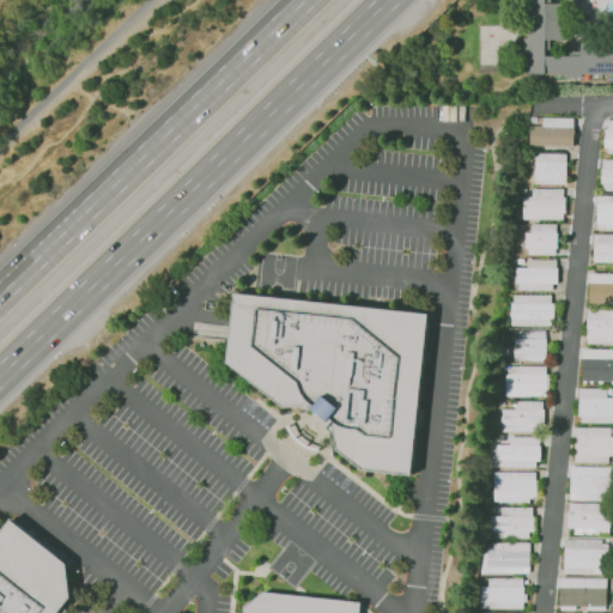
[(612,74),(612,38),(580,40),(580,55),(545,55),(545,40),(562,40),(560,0),(523,0),(526,77),(612,74)]
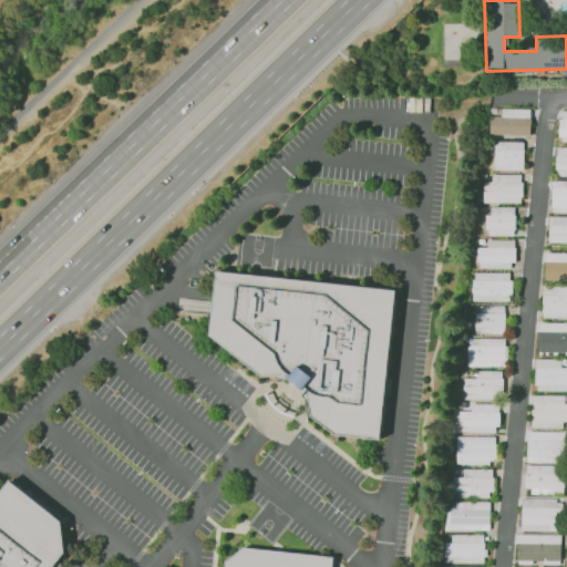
[(490,134),(529,135),(531,117),(536,119),(536,110),(501,109),(501,116),(490,116),(490,134)]
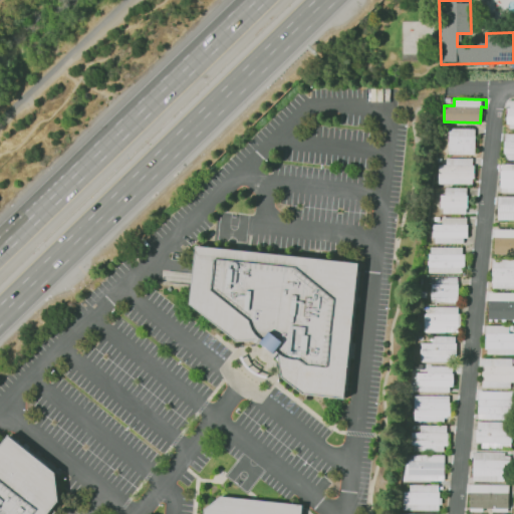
[(448,155),(474,155),(474,129),(448,129),(448,155)]
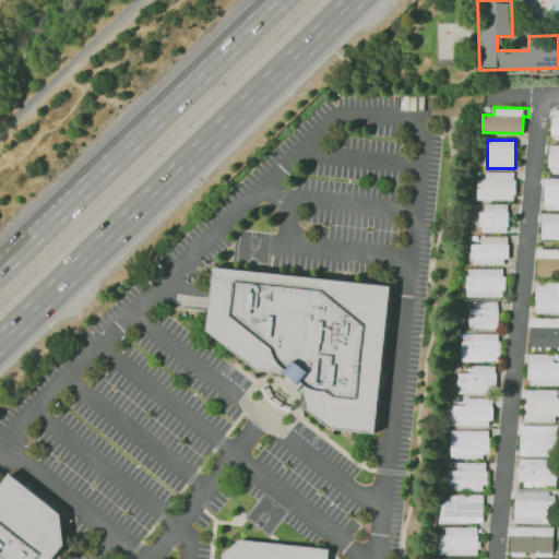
[(558,174),(558,145),(548,145),(547,174),(558,174)]
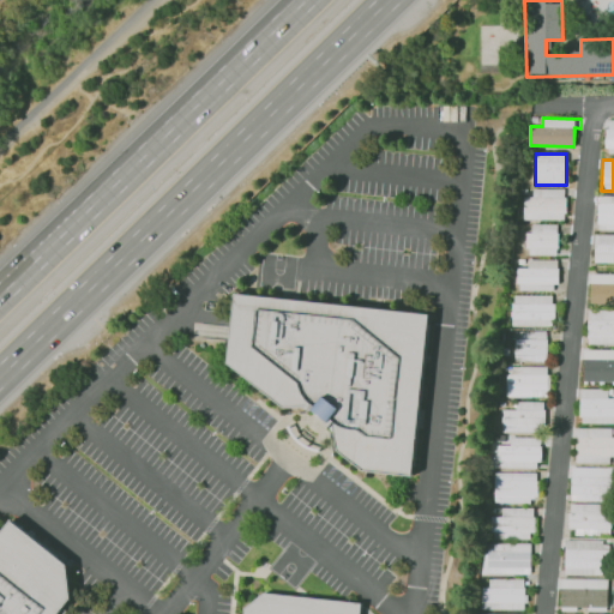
[(565,220),(565,190),(531,188),(531,197),(523,197),(522,220),(565,220)]
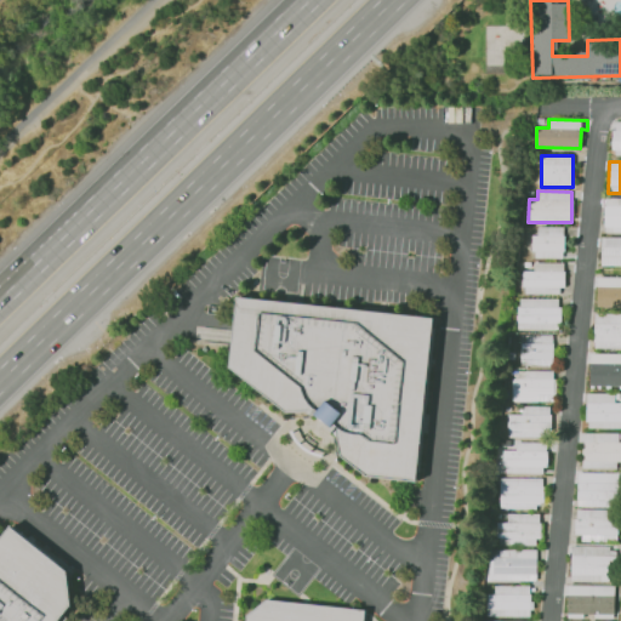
[(620,198),(604,198),(603,232),(620,232),(620,198)]
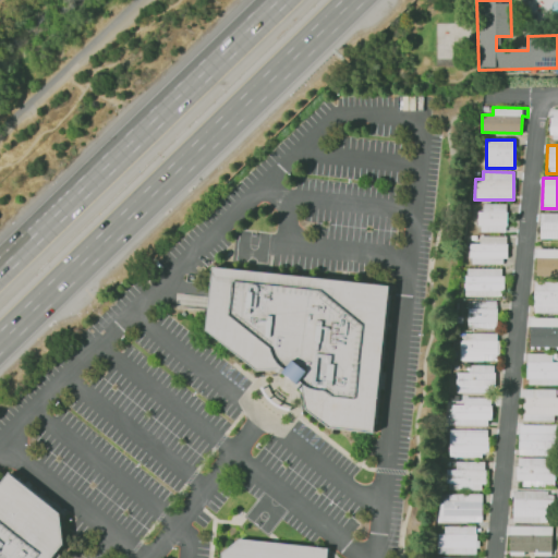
[(478,231),(506,231),(506,204),(478,204),(478,231)]
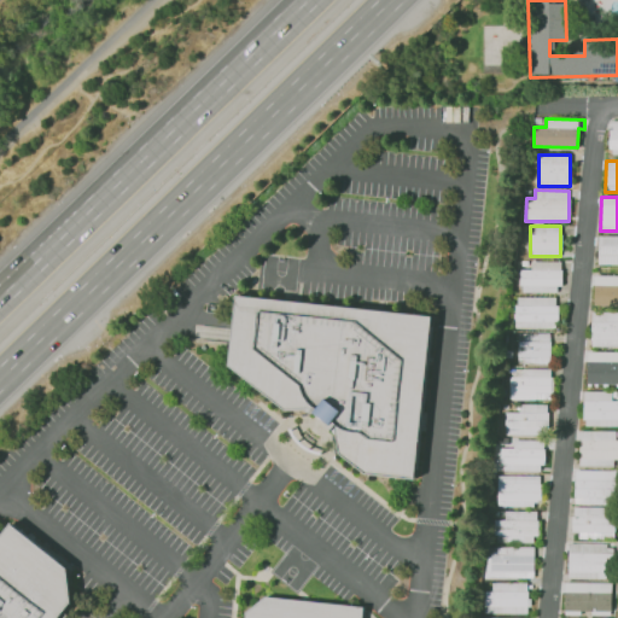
[(617,235),(596,237),(598,264),(617,263),(617,235)]
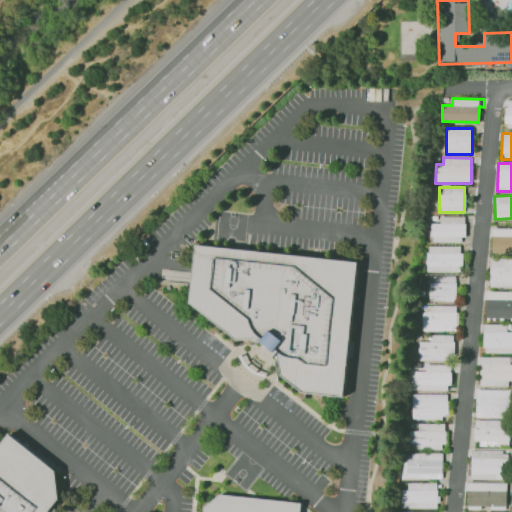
[(431,223),(431,241),(463,242),(463,217),(439,217),(439,223),(431,223)]
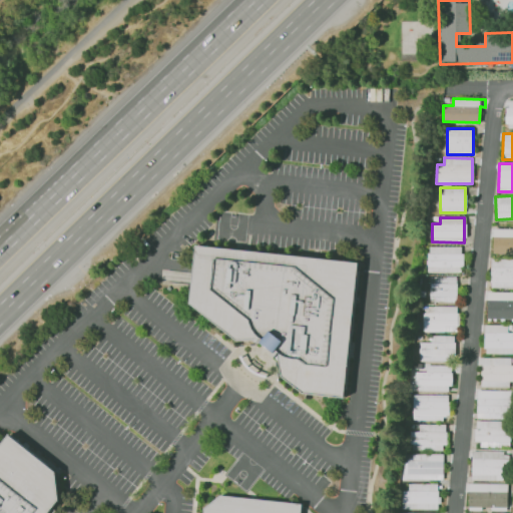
[(492,253),(512,253),(512,228),(493,228),(492,253)]
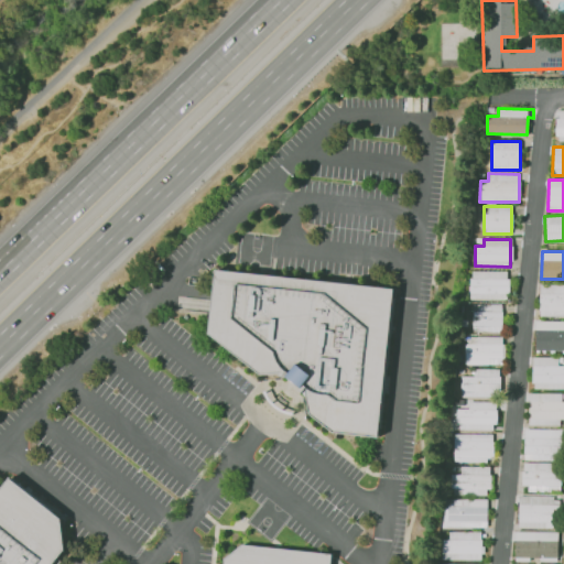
[(376,438),(389,289),(209,269),(203,335),(256,377),(281,373),(302,388),(304,415),(327,433),(376,438)]
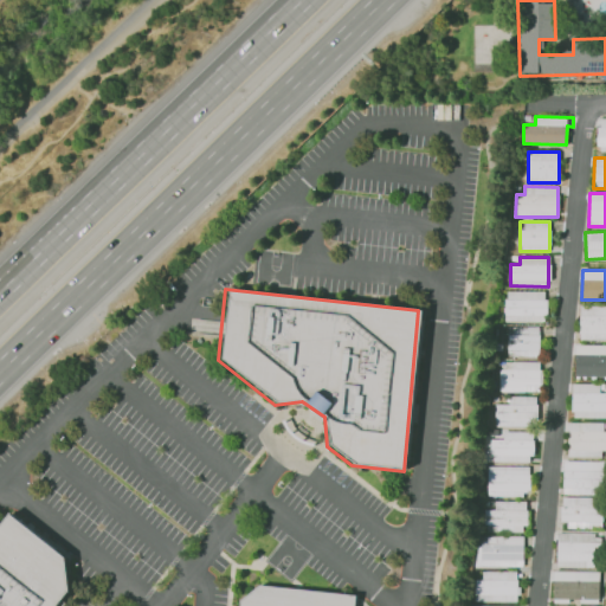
[(545,322),(546,291),(504,291),(504,321),(545,322)]
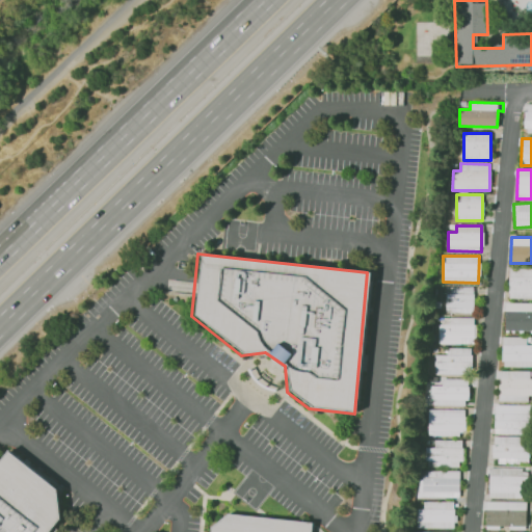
[(531,298),(531,269),(508,269),(508,298),(531,298)]
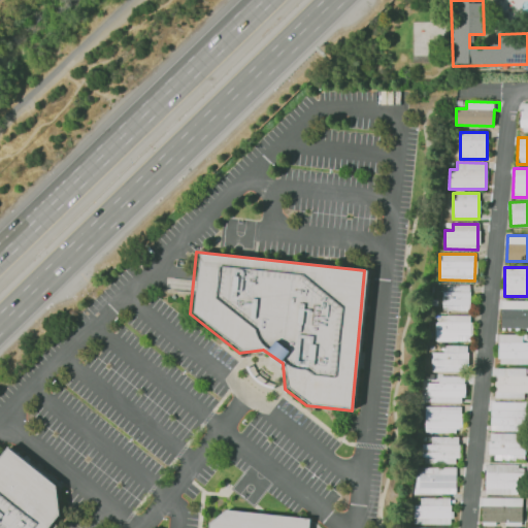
[(442,285),(441,310),(469,310),(470,286),(442,285)]
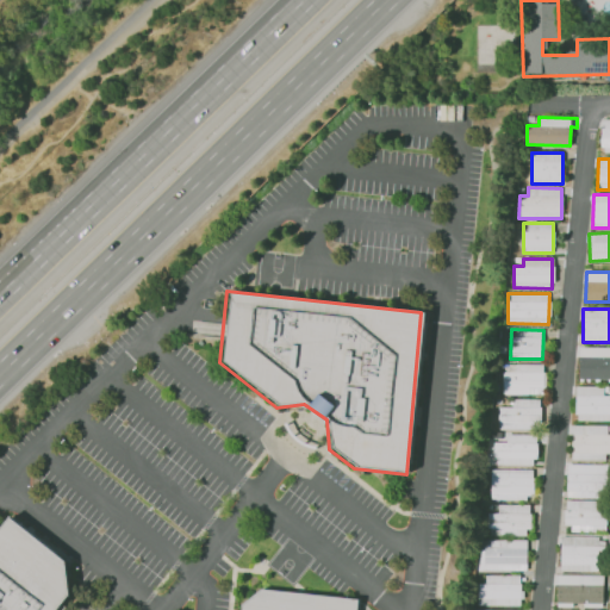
[(578,378),(609,378),(609,347),(579,347),(578,378)]
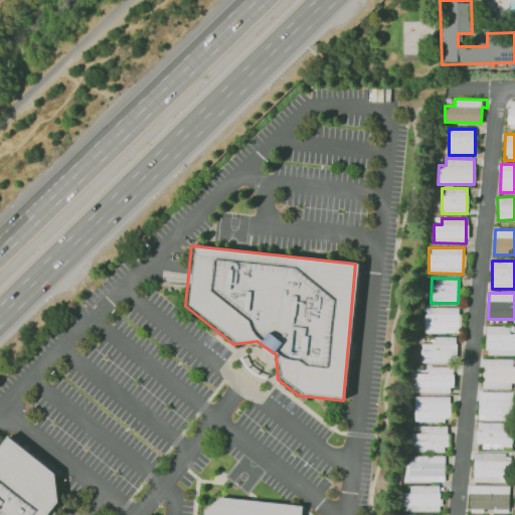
[(459,308),(428,307),(428,314),(423,314),(423,332),(459,333),(459,308)]
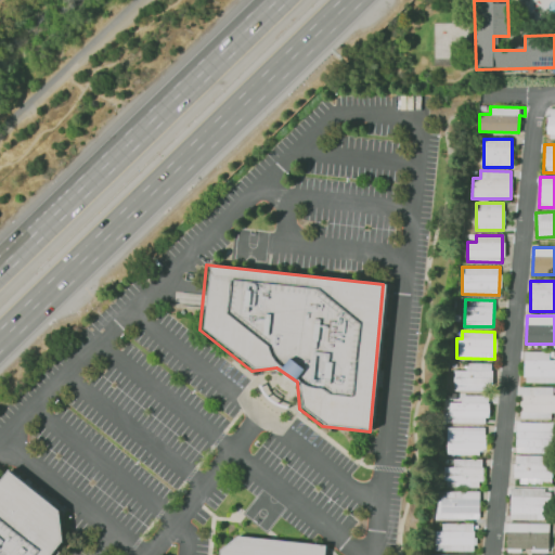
[(524,383),(554,383),(554,351),(524,351),(524,383)]
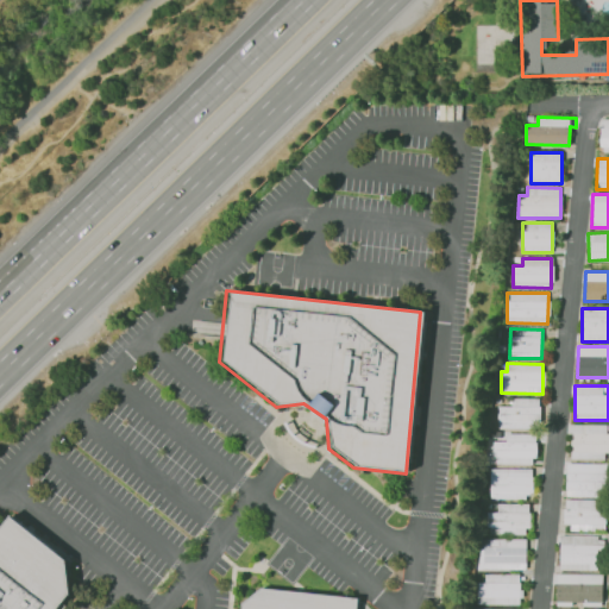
[(496,428),(539,428),(540,399),(510,399),(510,407),(497,407),(496,428)]
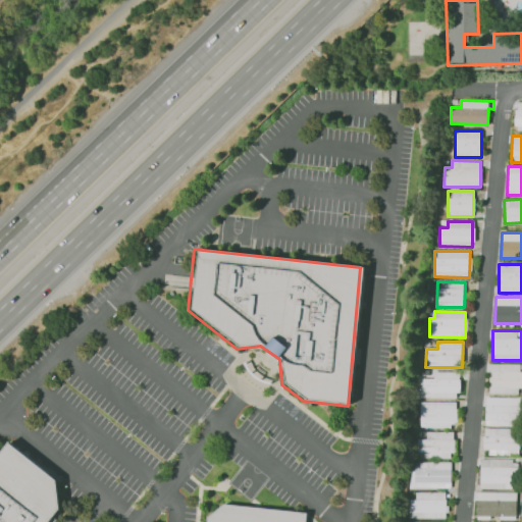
[(488,393),(518,394),(518,387),(521,387),(521,371),(519,371),(519,364),(488,364),(488,393)]
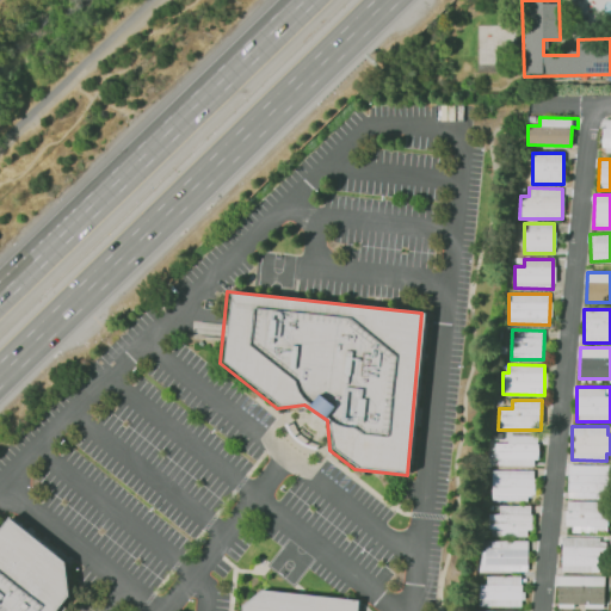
[(495,443),(494,464),(536,466),(537,436),(506,434),(506,443),(495,443)]
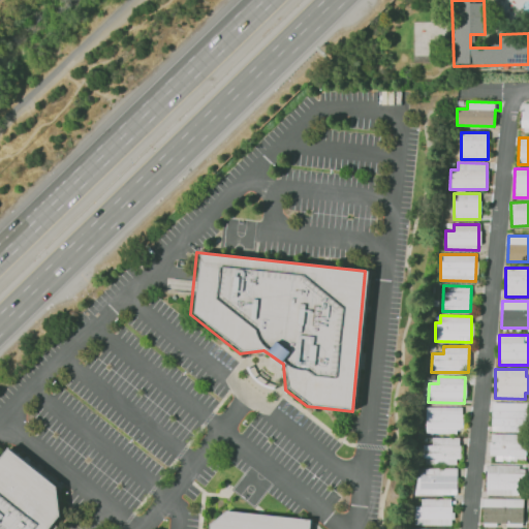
[(491,431),(528,432),(528,406),(528,403),(492,402),(491,431)]
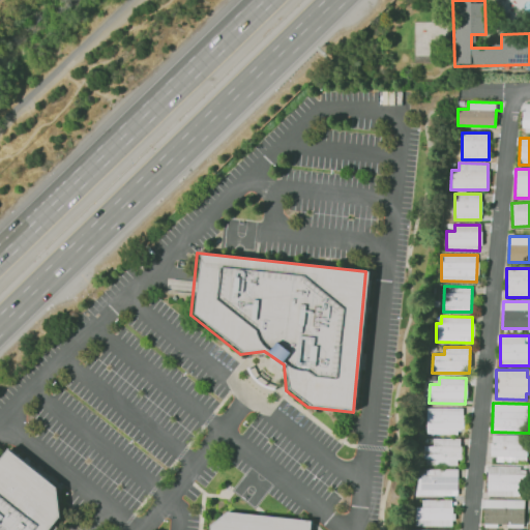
[(463,408),(425,408),(425,434),(463,435),(463,408)]
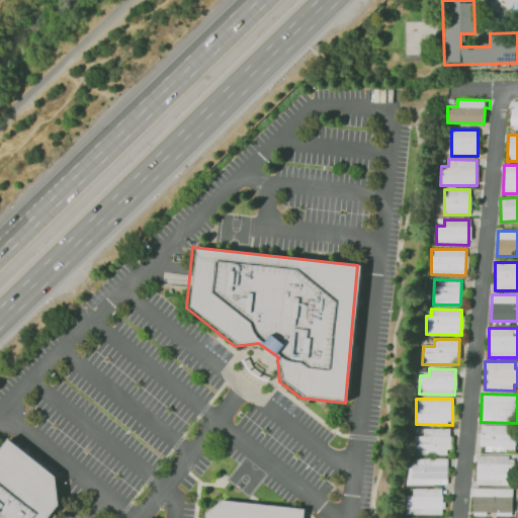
[(479,450),(515,449),(514,425),(479,425),(479,450)]
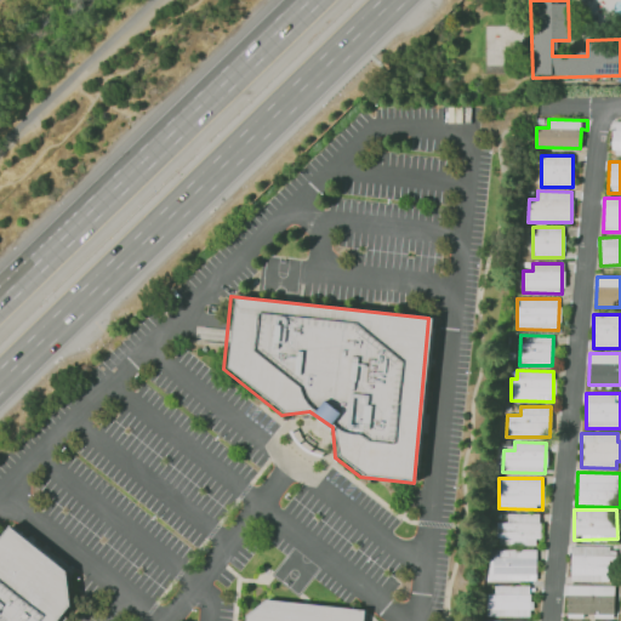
[(497,545),(539,546),(539,514),(507,513),(507,522),(497,522),(497,545)]
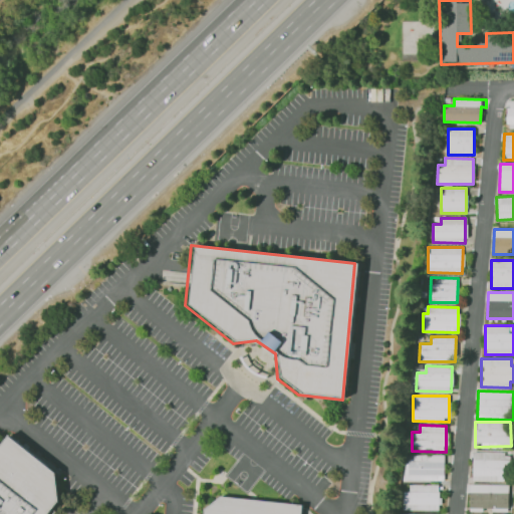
[(0,513),(0,439),(2,437),(50,475),(54,503),(45,513),(0,513)]
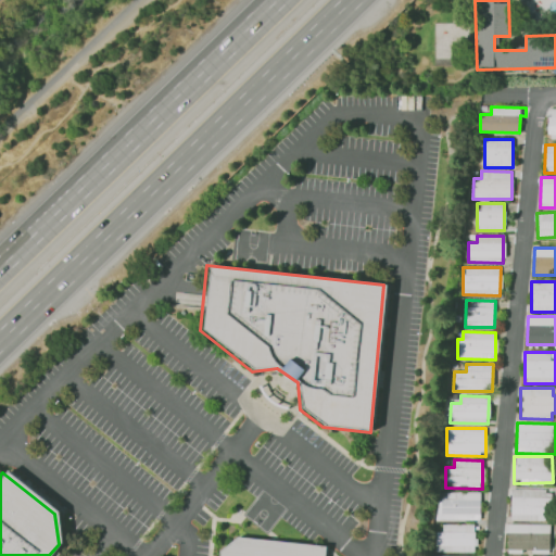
[(510,489),(510,520),(551,521),(552,489),(510,489)]
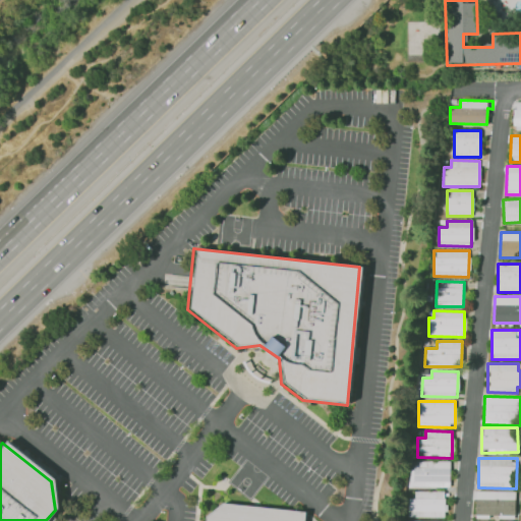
[(409,486),(449,487),(450,461),(409,461),(409,486)]
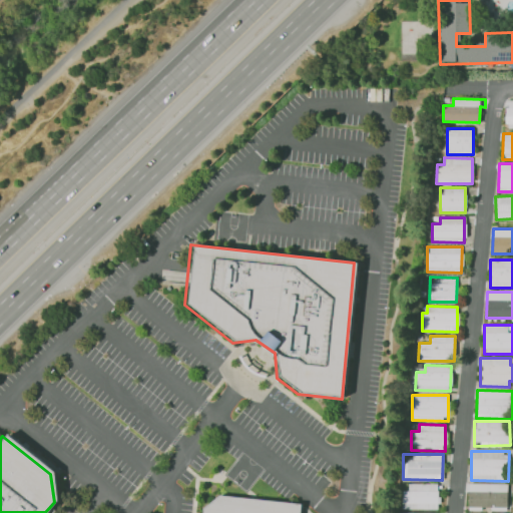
[(507,484),(468,483),(468,509),(506,510),(507,484)]
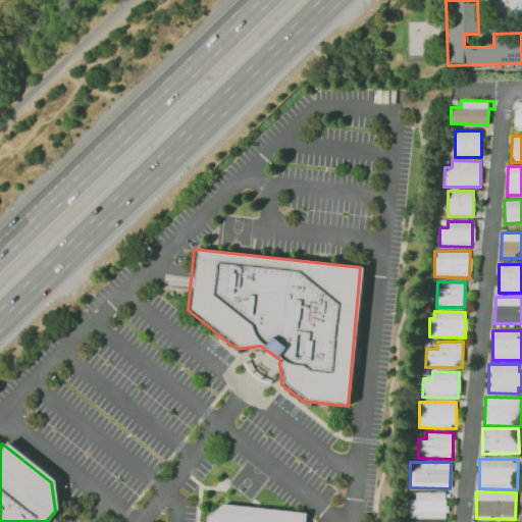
[(446,519),(446,492),(415,492),(415,500),(409,500),(409,518),(446,519)]
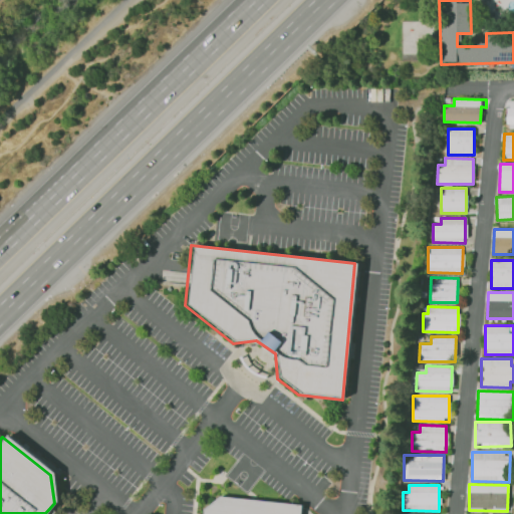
[(300,513),(301,506),(217,497),(200,511),(199,513),(300,513)]
